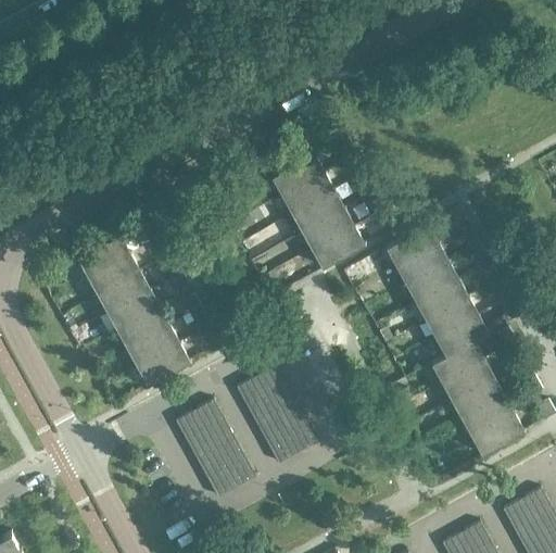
[(356,154),(350,142),(338,149),(345,161),(356,154)]
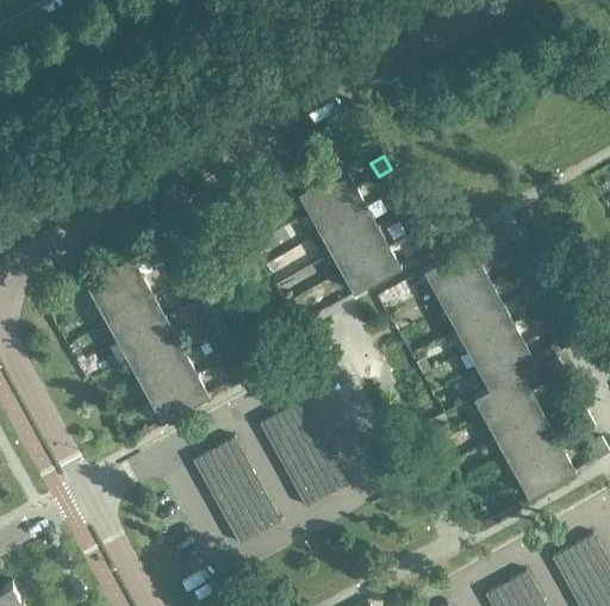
[(312,213),(355,189),(346,170),(347,169),(347,168),(299,194),(299,195),(302,194),(312,213)]
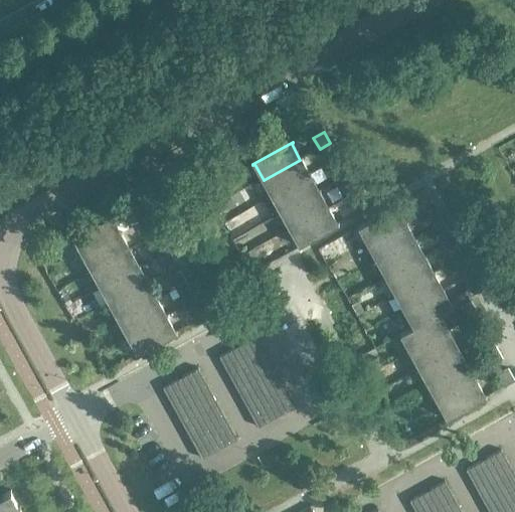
[(337,155),(330,143),(320,149),(326,161),(337,155)]
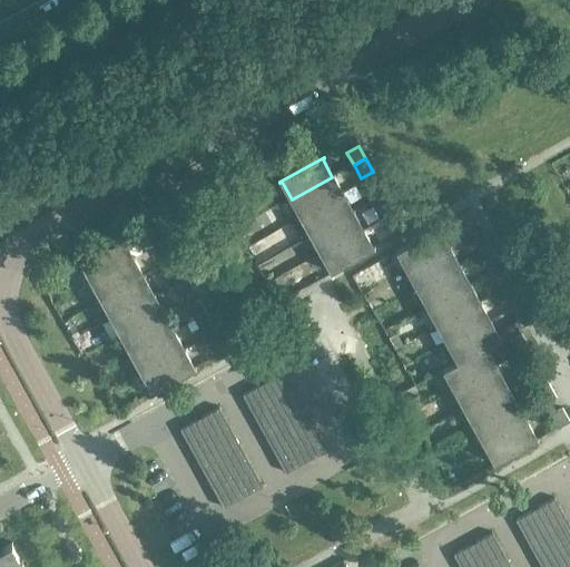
[(302,217),(343,195),(332,177),(292,199),(302,217)]
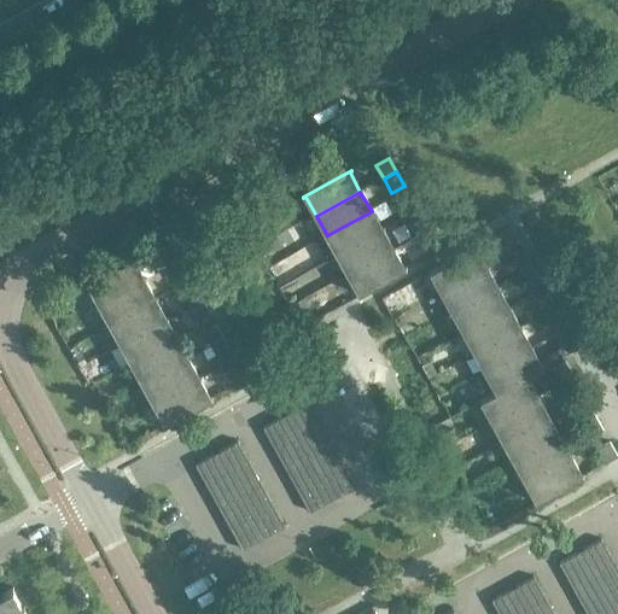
[(419,211),(410,198),(398,205),(406,218),(419,211)]
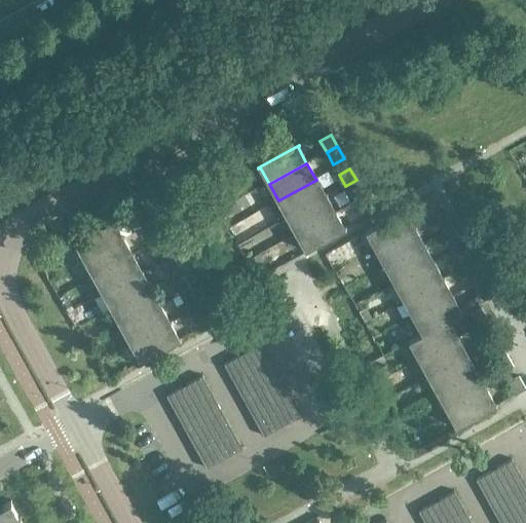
[(288,218),(326,197),(316,180),(278,200),(288,218)]
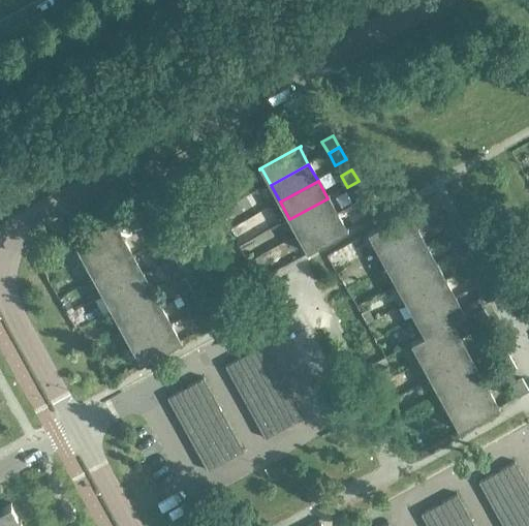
[(365,193),(359,181),(347,187),(353,199),(365,193)]
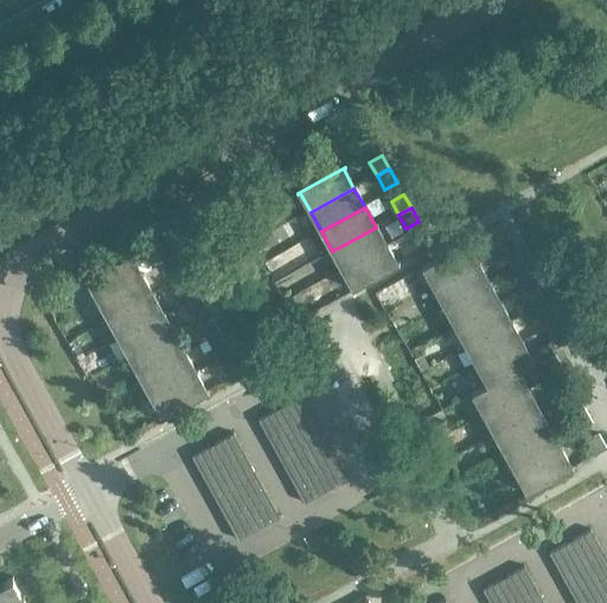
[(511,241),(503,226),(491,233),(498,248),(511,241)]
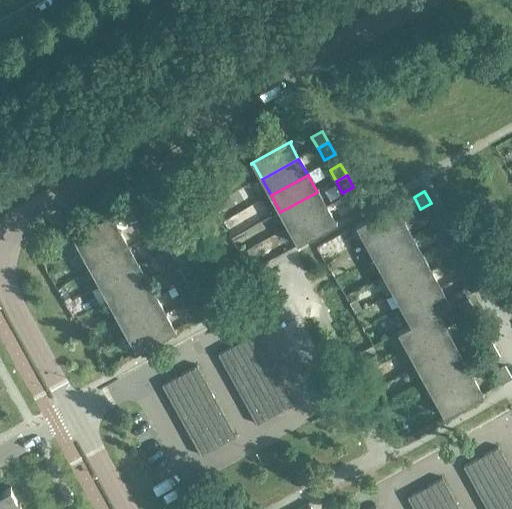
[(290,228),(326,208),(317,192),(280,212),(290,228)]
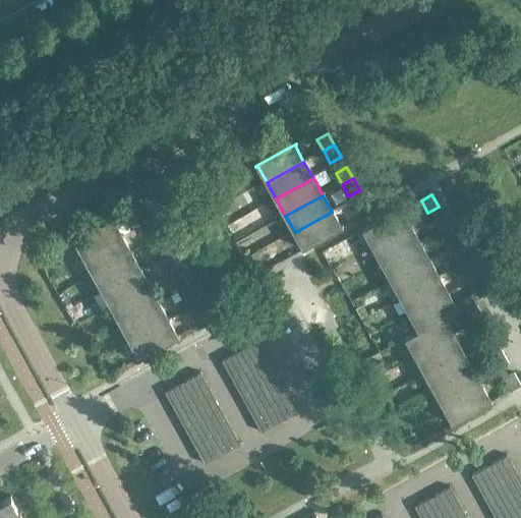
[(371,212),(364,200),(354,207),(360,218),(371,212)]
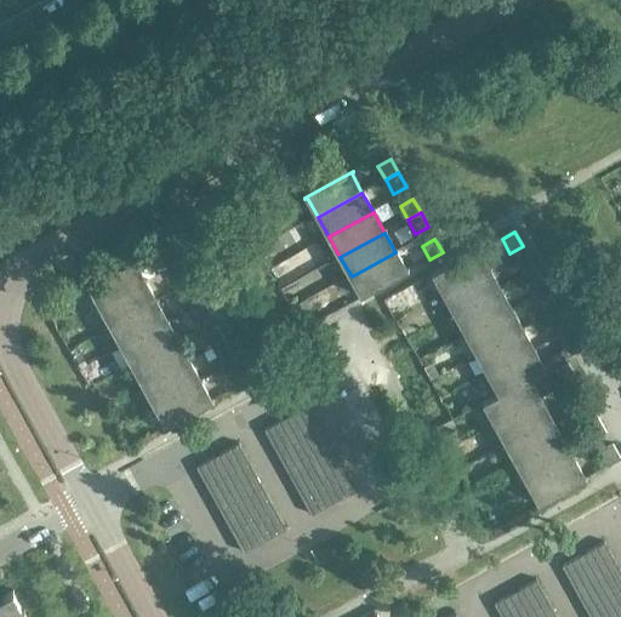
[(181,263),(174,250),(160,256),(169,270),(181,263)]
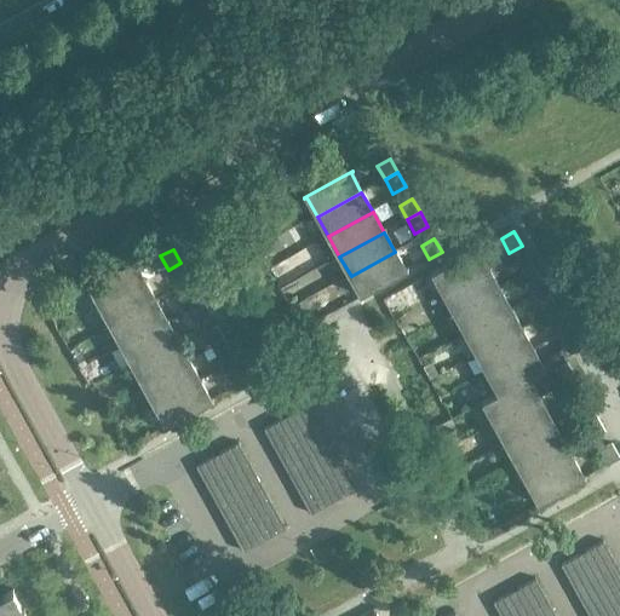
[(445,295),(489,271),(478,252),(481,251),(480,249),(431,276),(432,277),(434,276),(445,295)]
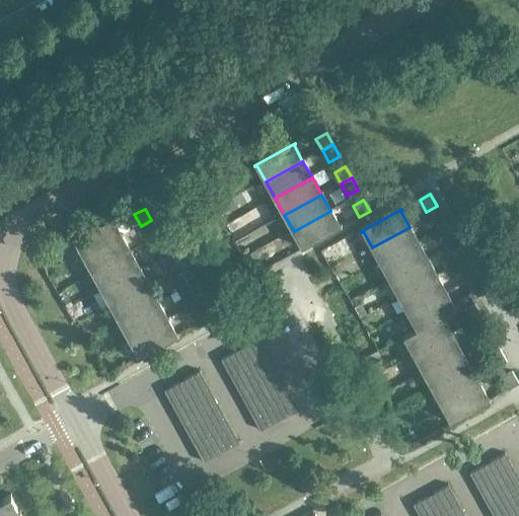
[(301,250),(342,228),(342,226),(340,227),(330,211),(294,231),(302,247),(301,248),(301,250)]
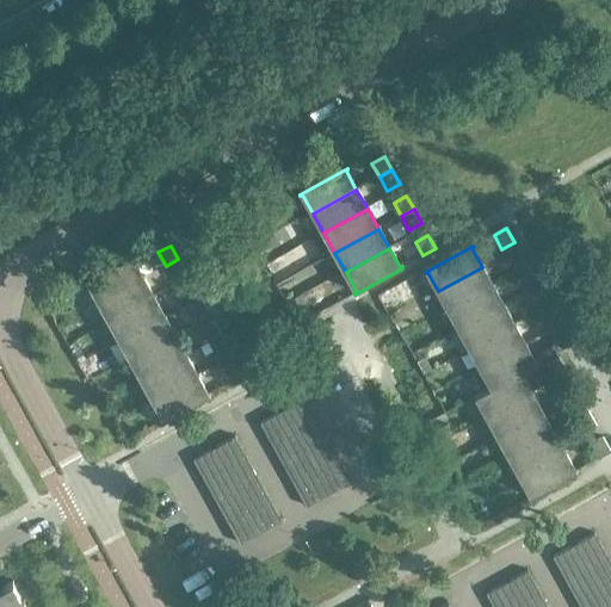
[(529,267),(520,253),(508,260),(516,274),(529,267)]
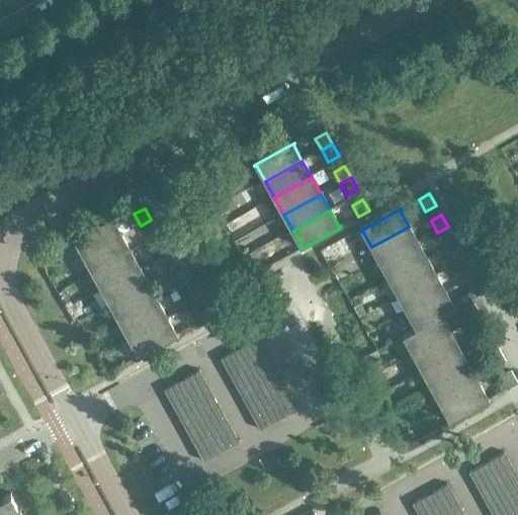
[(84,257),(121,237),(112,221),(113,220),(113,218),(73,240),(74,242),(75,241),(84,257)]
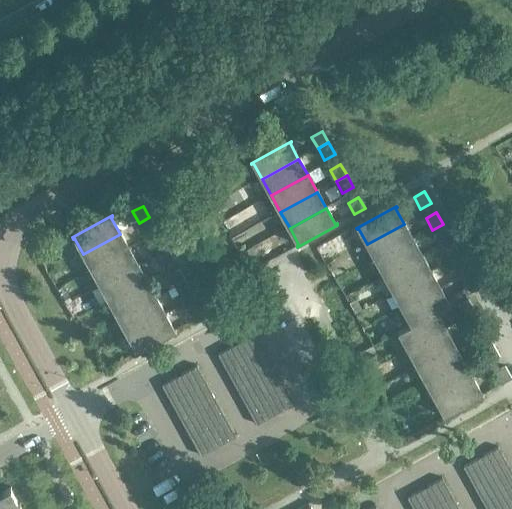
[(156,229),(149,217),(139,223),(145,235),(156,229)]
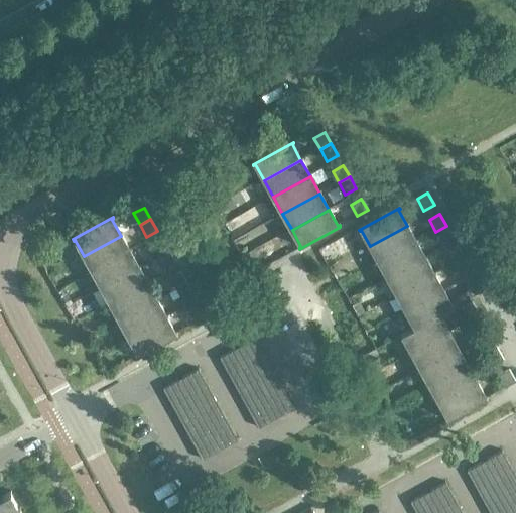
[(379,263),(416,243),(407,226),(370,246),(379,263)]
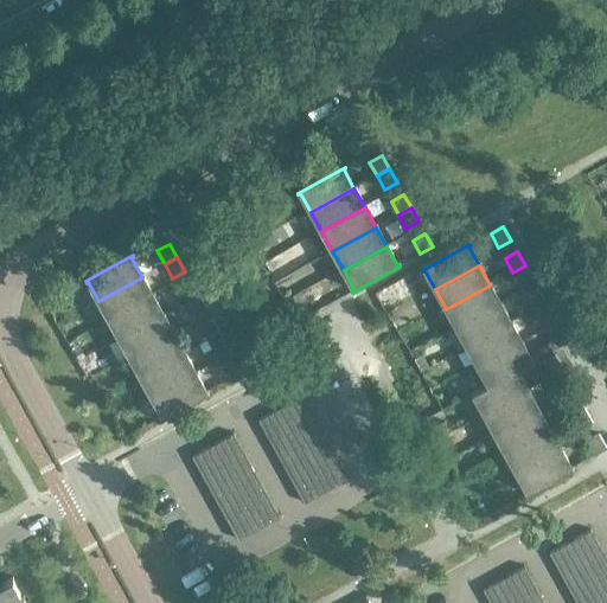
[(532,280),(525,265),(512,273),(519,286),(532,280)]
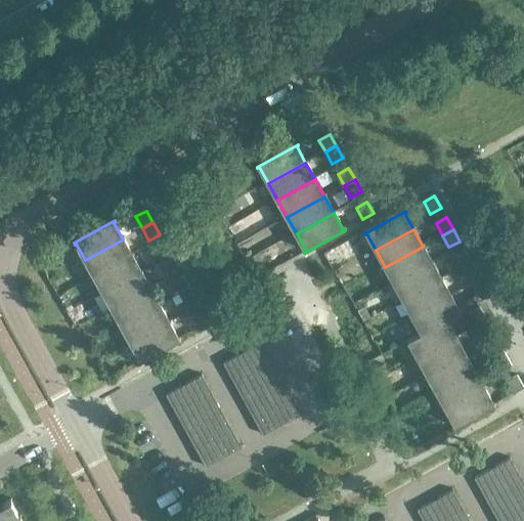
[(94,276),(132,256),(123,240),(85,260),(94,276)]
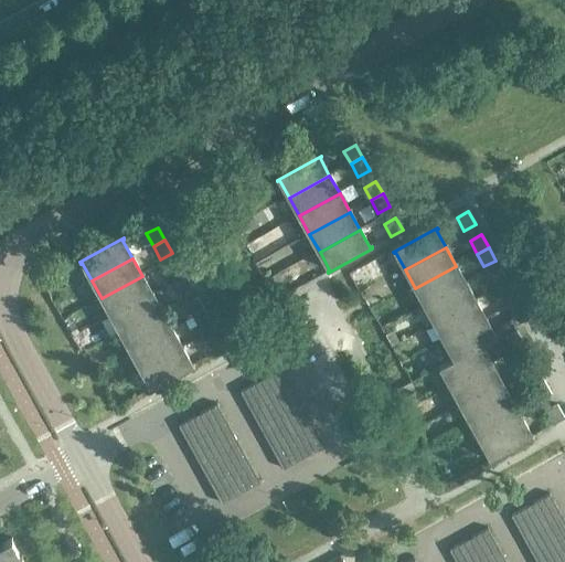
[(185,276),(178,264),(167,269),(173,283),(185,276)]
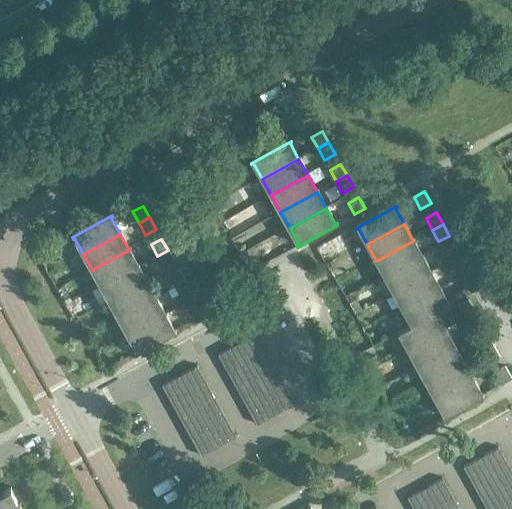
[(385,277),(422,257),(413,241),(376,261),(385,277)]
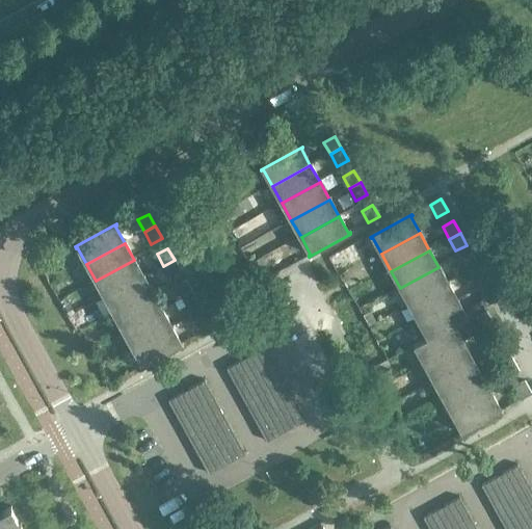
[(479,267),(472,255),(461,261),(468,273),(479,267)]
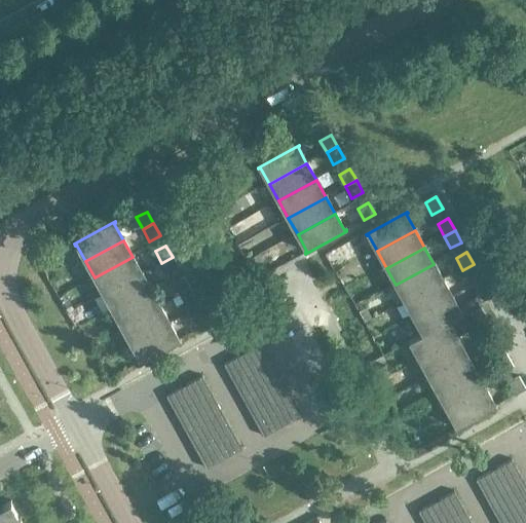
[(104,295),(142,274),(133,257),(95,277),(104,295)]
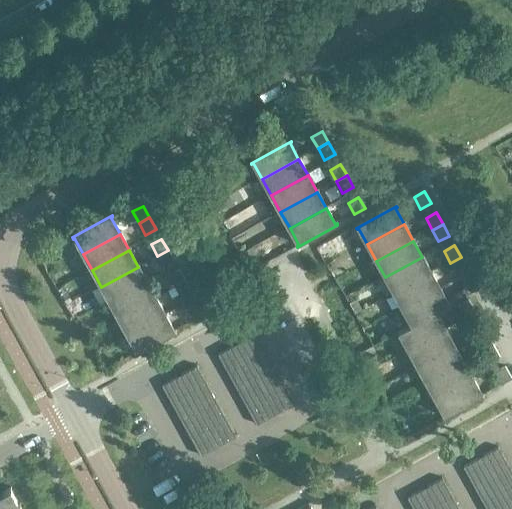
[(174,262),(168,250),(157,256),(163,267),(174,262)]
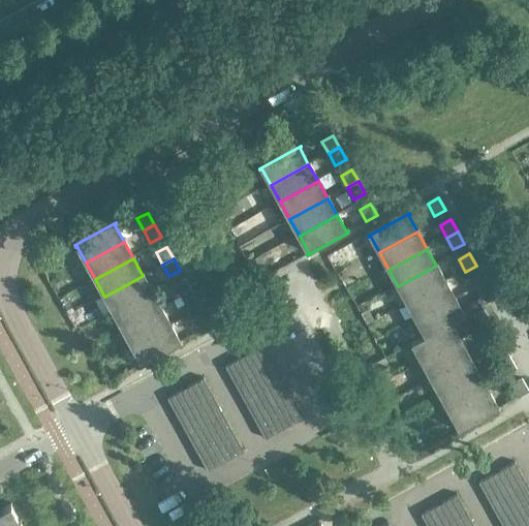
[(407,303),(445,282),(436,266),(398,286),(407,303)]
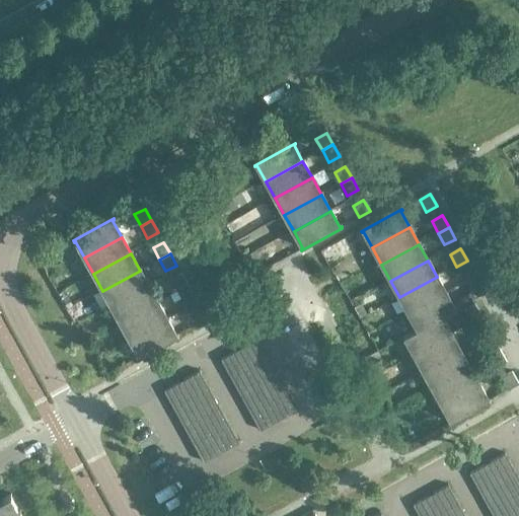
[(473,273),(467,261),(456,267),(463,278),(473,273)]
